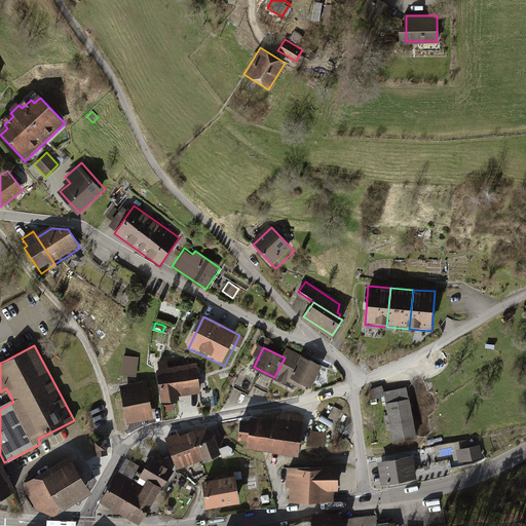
[(288,350),(285,358),(274,377),(273,379),(293,388),(296,383),(300,386),(302,381),(310,385),(321,365),(302,355),(301,358),(288,350)]
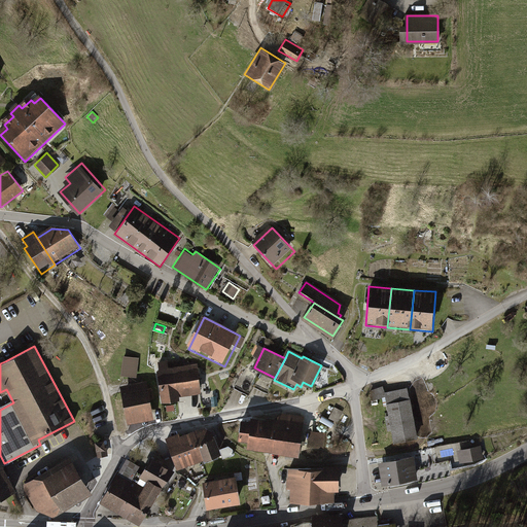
[(138,358),(126,357),(124,375),(136,376),(138,358)]
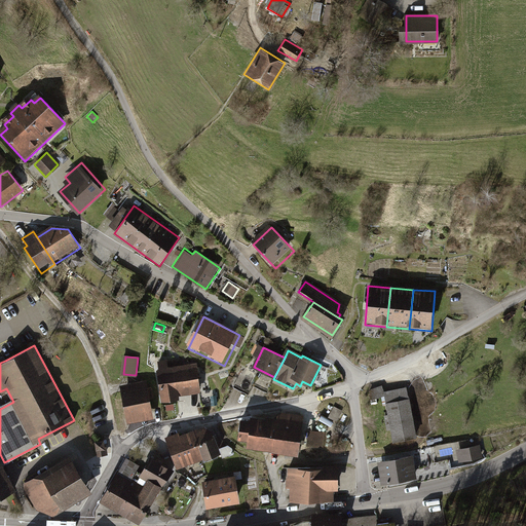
[(157,362),(163,404),(181,401),(180,397),(201,393),(196,363),(168,367),(167,360),(157,362)]
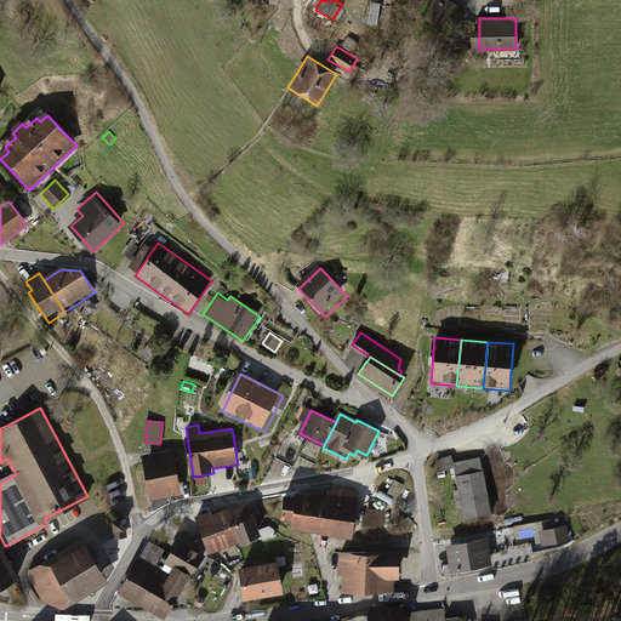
[(142,455),(153,500),(182,493),(171,448),(142,455)]
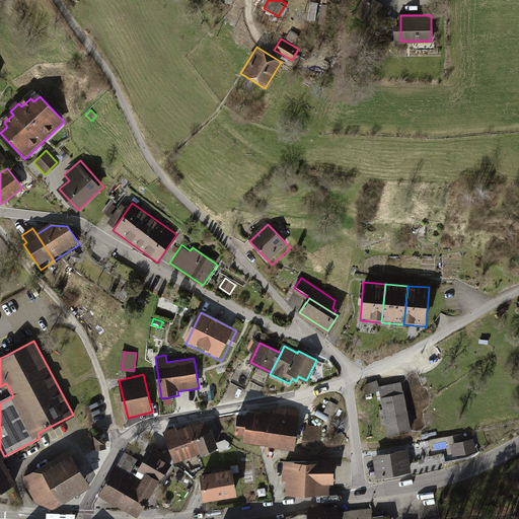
[(376,381),(364,385),(367,395),(379,391),(376,381)]
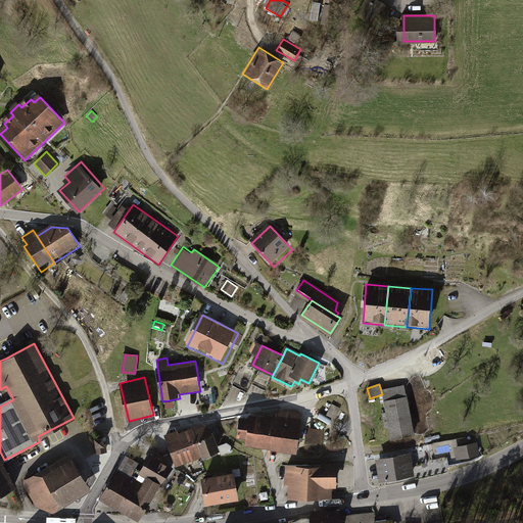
[(405,386),(381,389),(390,439),(414,435),(408,395),(407,395),(405,386)]
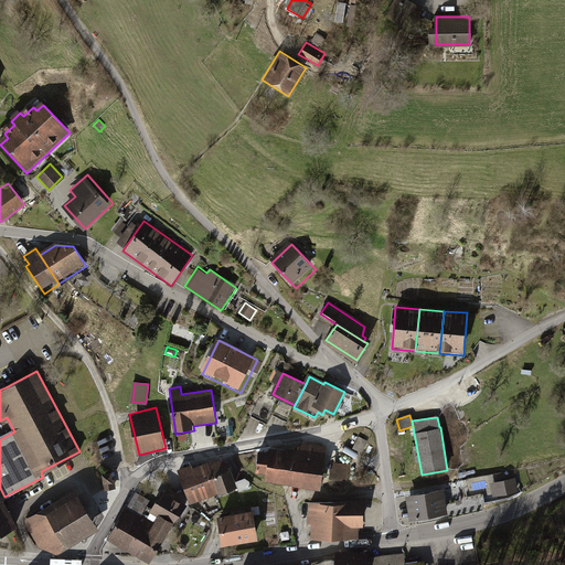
[(369,443),(359,437),(353,449),(363,454),(369,443)]
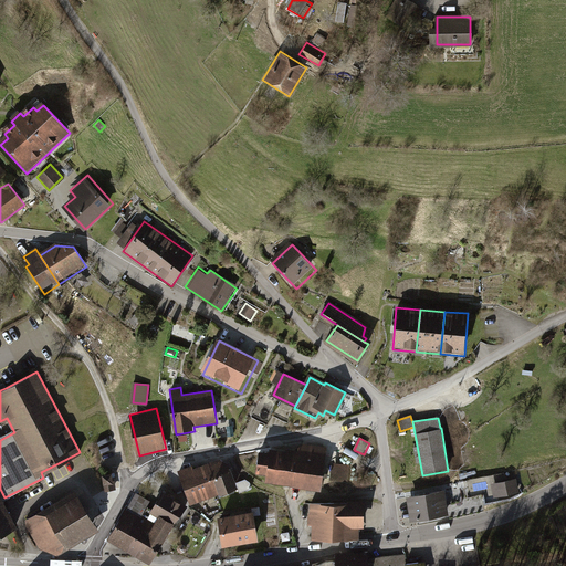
[(269,450),(257,449),(253,469),(265,471),(264,479),(321,488),(327,448),(300,444),(299,449),(285,447),(285,450),(269,448),(269,450)]
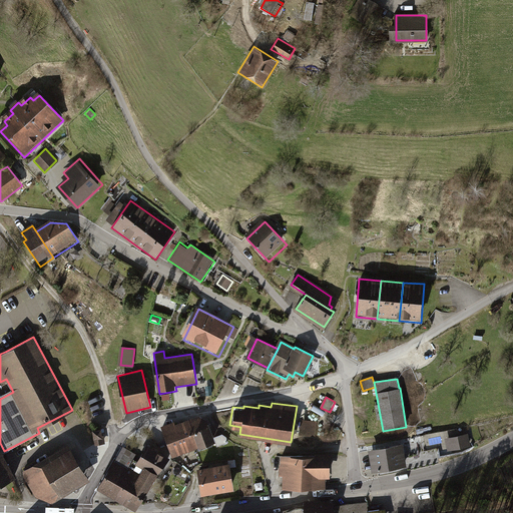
[(198,417),(188,420),(199,448),(215,442),(207,422),(198,417)]
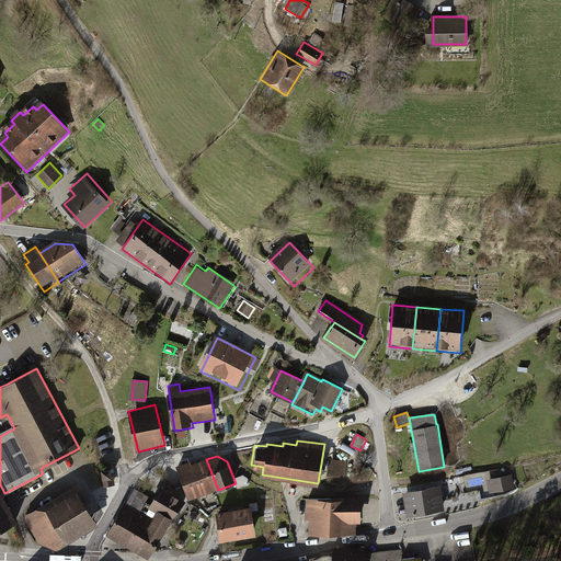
[(191,461),(176,467),(189,501),(218,490),(206,459),(192,465),(191,461)]
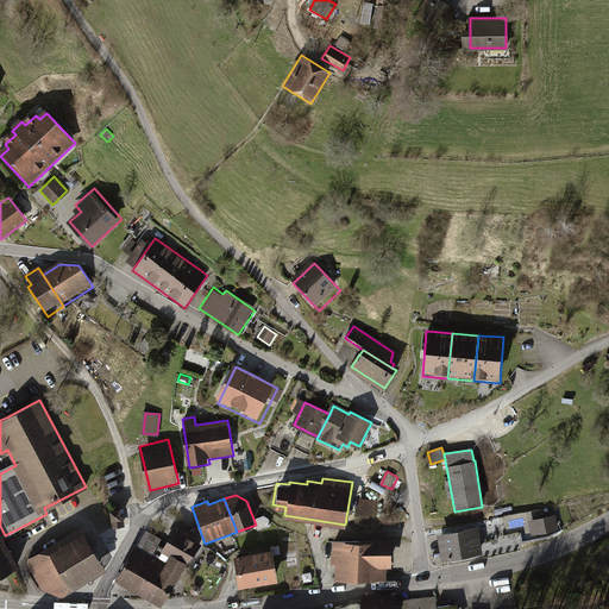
[(376,502),(358,500),(356,515),(374,518),(376,502)]
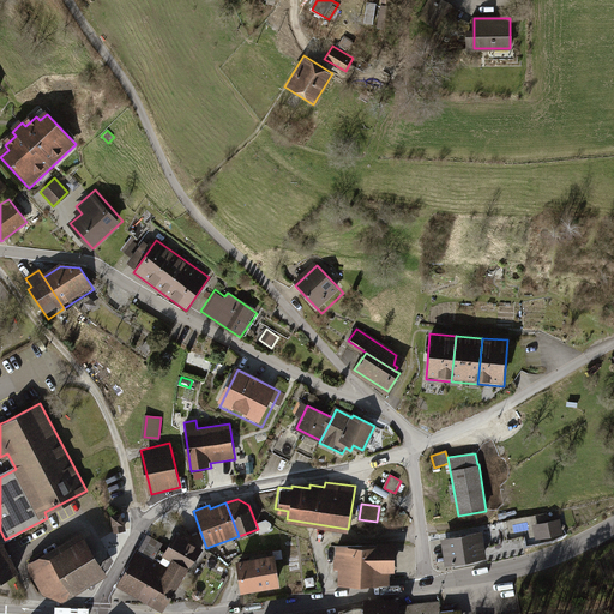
[(121,515),(113,516),(115,531),(125,529),(124,522),(122,523),(121,515)]
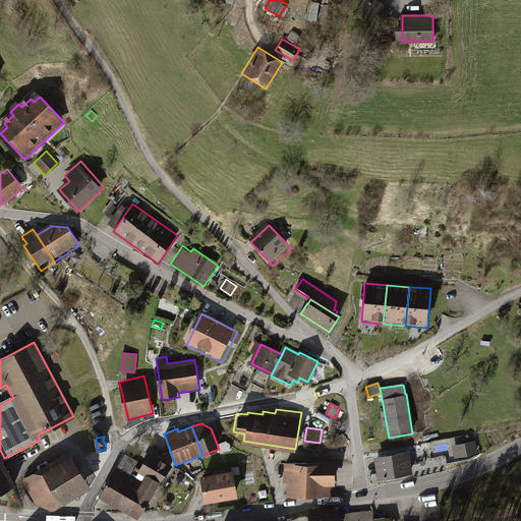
[(452,445),(452,447),(454,458),(478,453),(476,441),(452,445)]
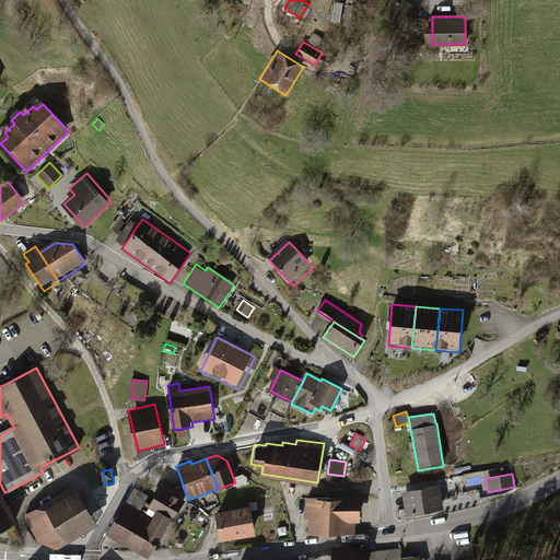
[(403,491),(406,515),(444,510),(440,486),(403,491)]
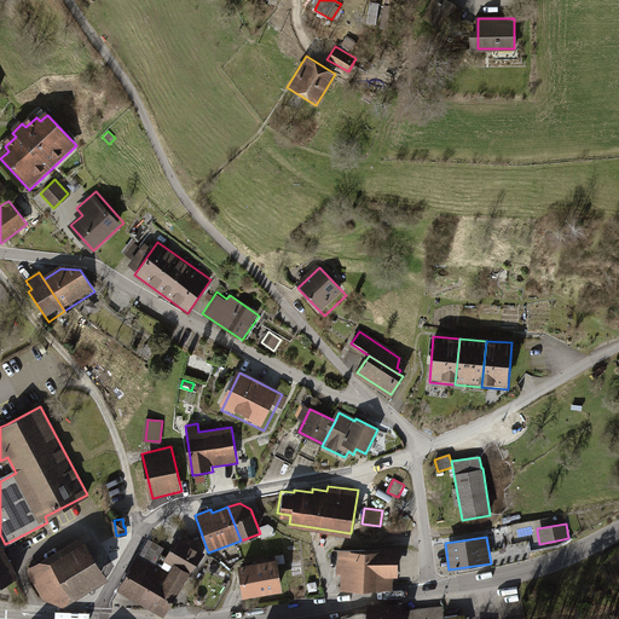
[(175,562),(169,572),(150,603),(166,613),(202,554),(179,539),(167,557),(175,562)]
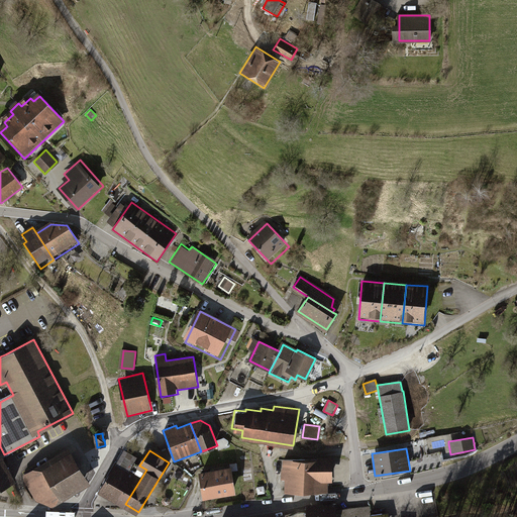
[(100,489),(125,504),(141,478),(131,471),(138,458),(127,451),(118,464),(116,463),(100,489)]
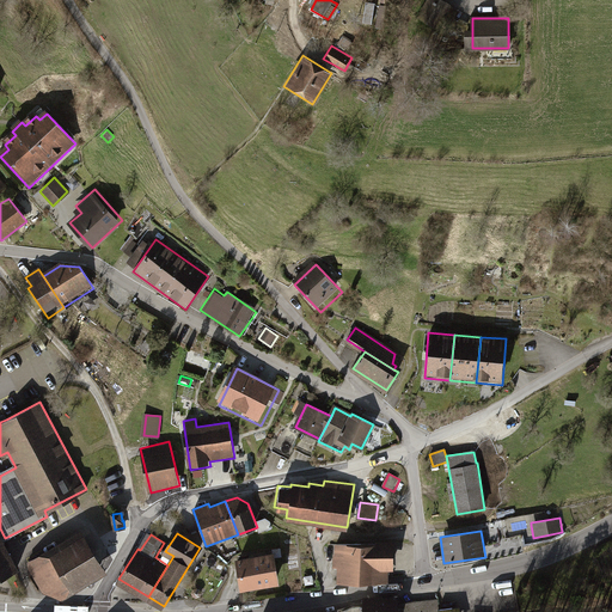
[(0,538),(0,576),(1,577),(16,569),(0,538)]
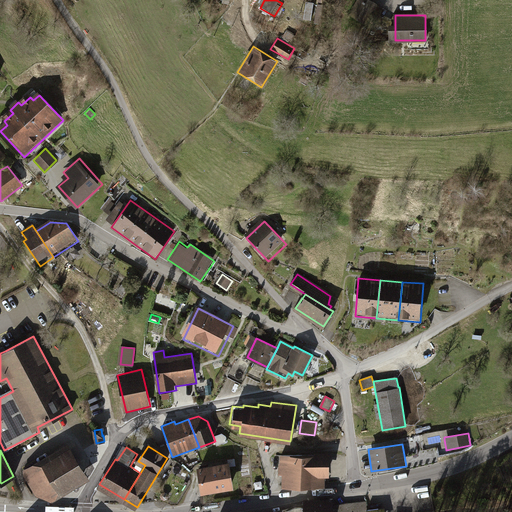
[(85,474),(70,450),(27,476),(38,495),(49,496),(85,474)]
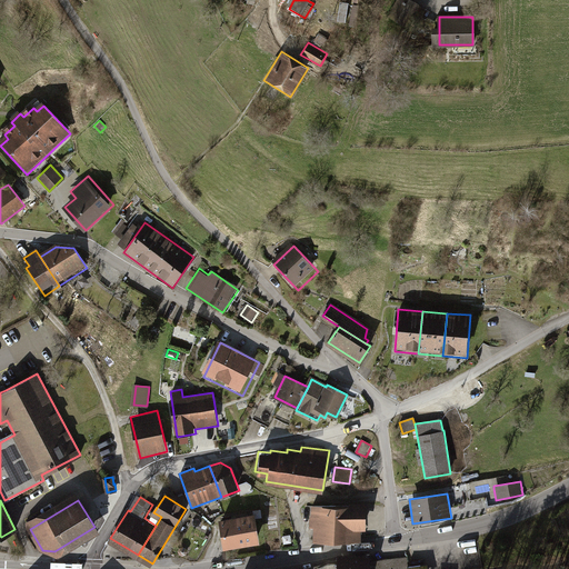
[(349,508),(333,508),(333,541),(361,541),(361,531),(366,531),(366,505),(349,505),(349,508)]
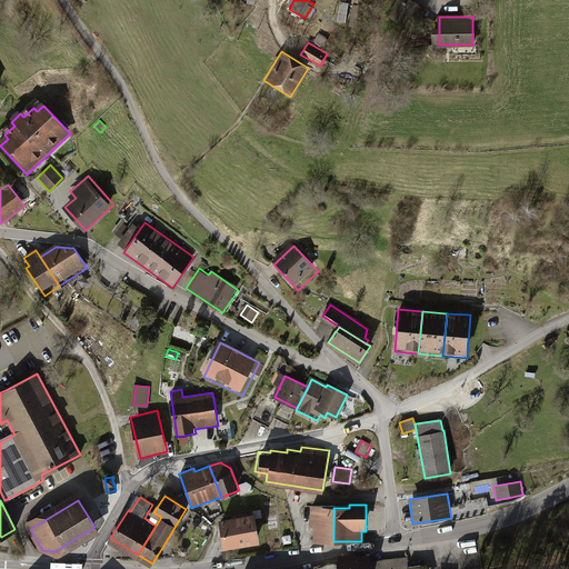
[(333,541),(333,508),(312,508),(312,517),(309,517),(309,529),(313,529),(313,541),(333,541)]
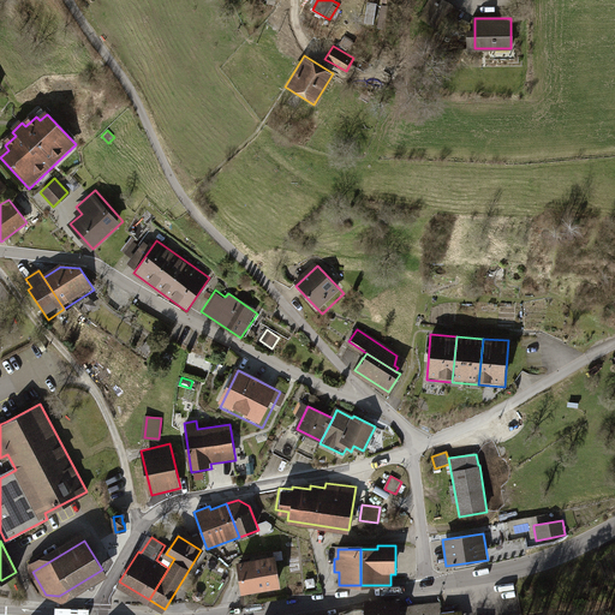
[(236,559),(240,590),(279,584),(275,554),(236,559)]
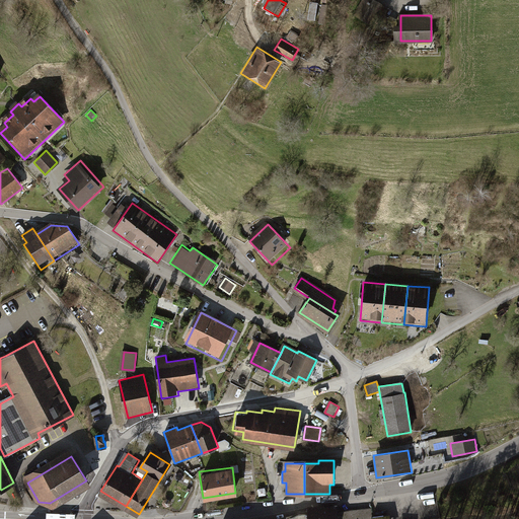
[(371,508),(337,514),(337,518),(389,518),(390,516),(372,517),(371,508)]
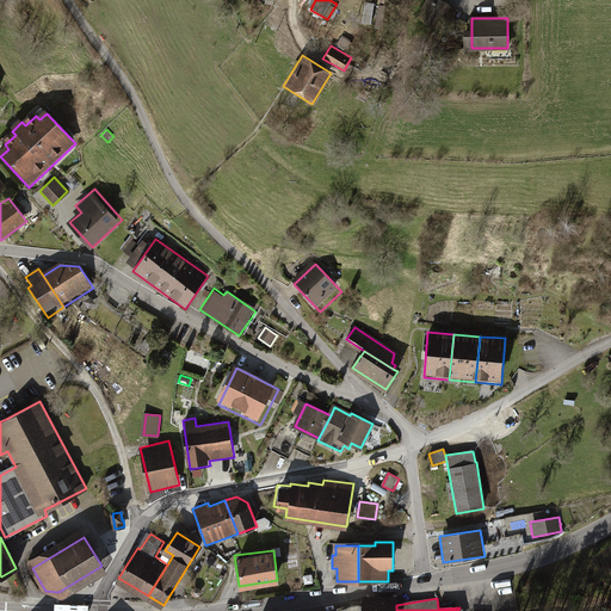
[(396,599),(362,599),(362,605),(360,610),(396,610),(396,605),(396,599)]
